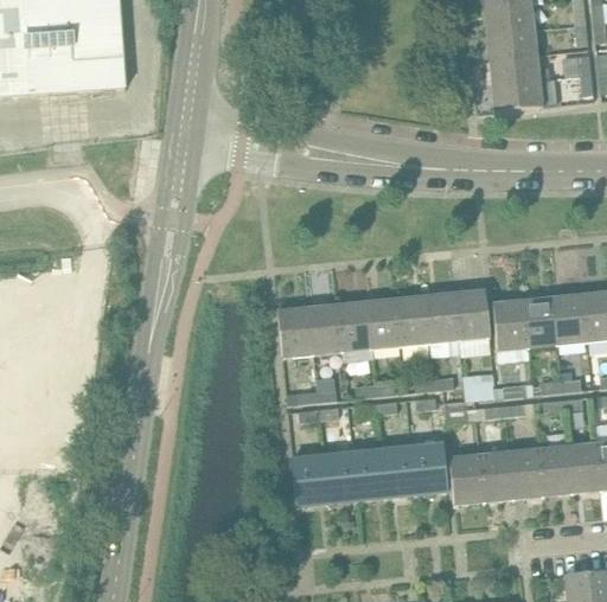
[(0,0),(0,95),(126,87),(117,0),(0,0)]
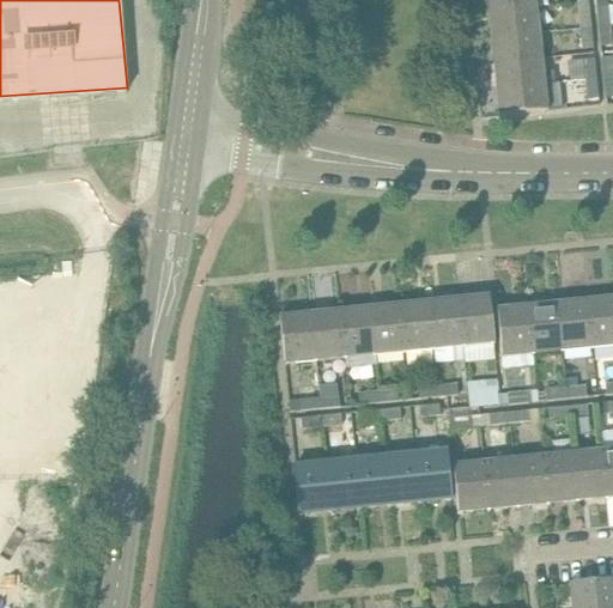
[(487,0),(489,11),(536,5),(535,0),(487,0)]
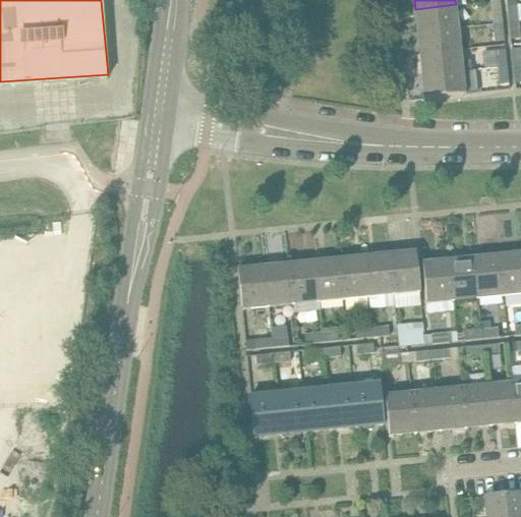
[(503,20),(500,0),(490,1),(493,21),(503,20)]
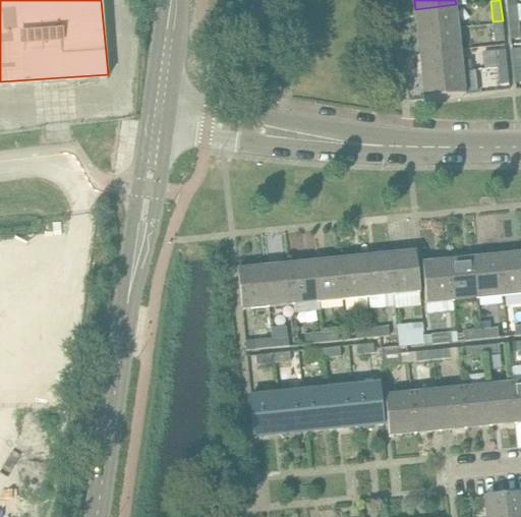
[(509,20),(519,19),(517,1),(507,2),(509,20)]
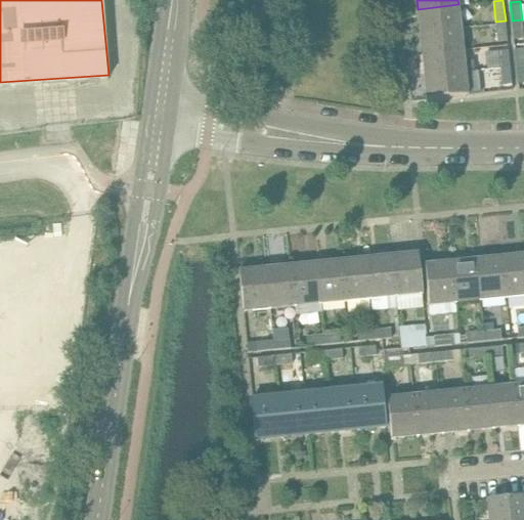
[(459,4),(418,9),(420,30),(461,25),(459,4)]
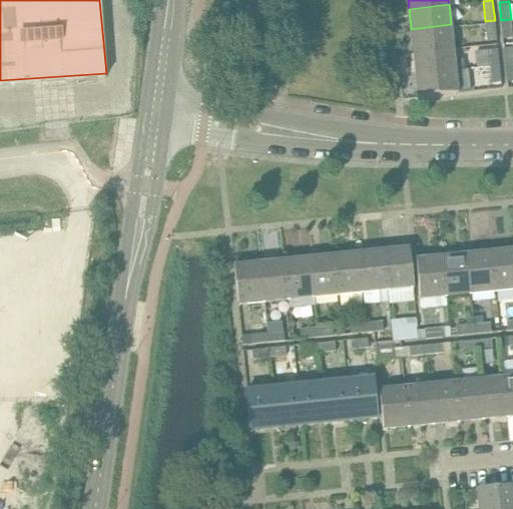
[(512,35),(511,19),(501,20),(502,36),(512,35)]
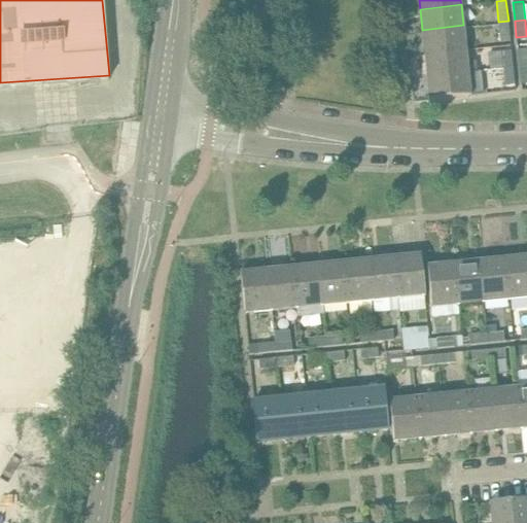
[(510,37),(508,21),(498,22),(500,38),(510,37)]
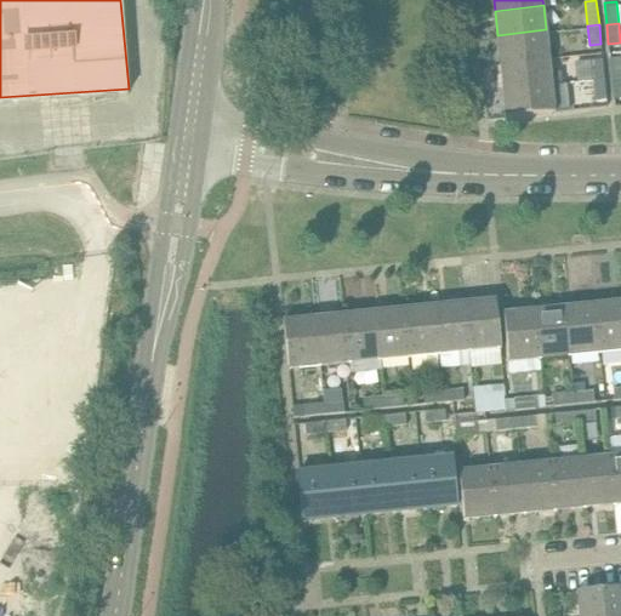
[(548,57),(546,29),(497,35),(501,62),(548,57)]
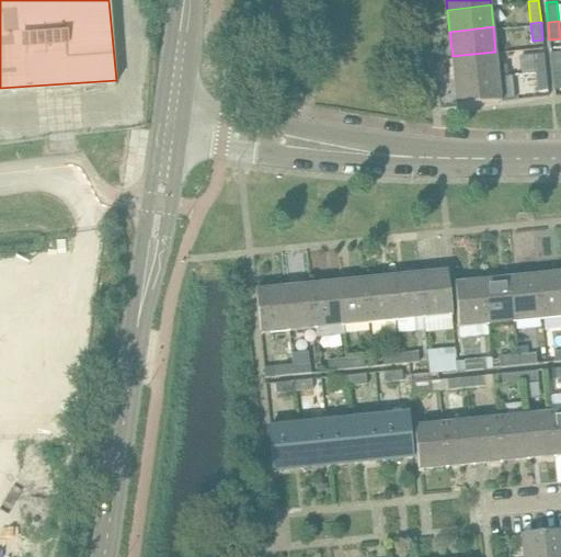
[(552,68),(560,67),(560,48),(550,49),(552,68)]
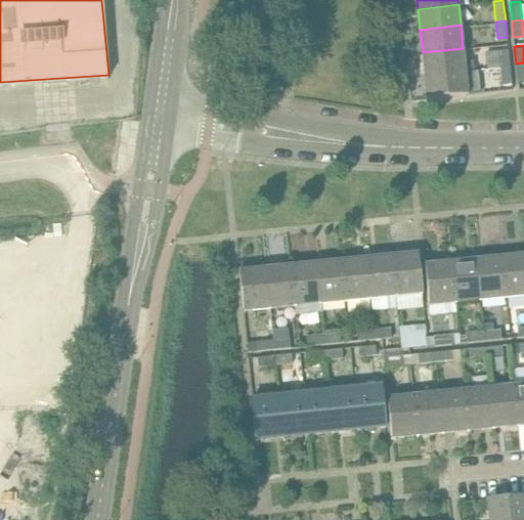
[(500,66),(511,65),(509,47),(498,48),(500,66)]
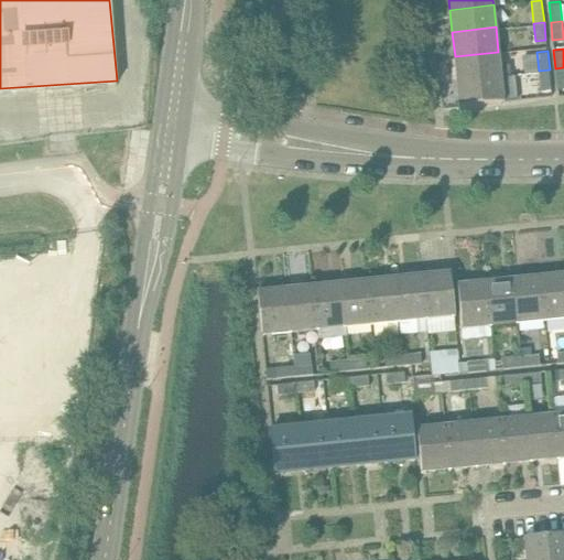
[(500,75),(498,52),(455,56),(457,81),(500,75)]
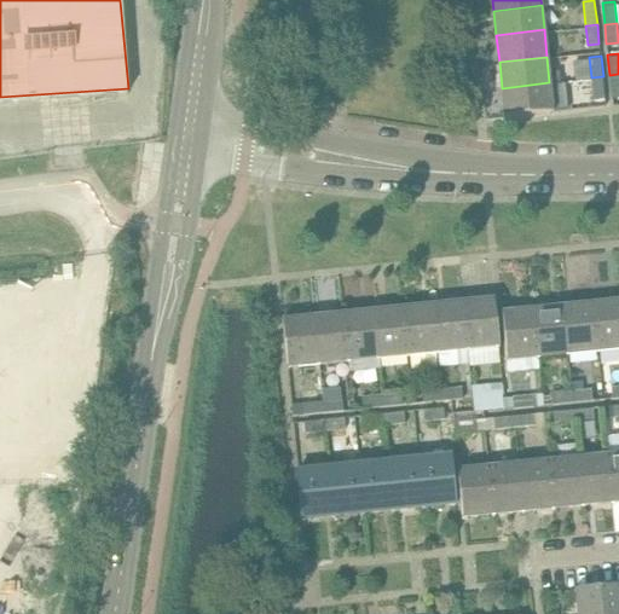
[(603,76),(591,77),(593,98),(605,97),(603,76)]
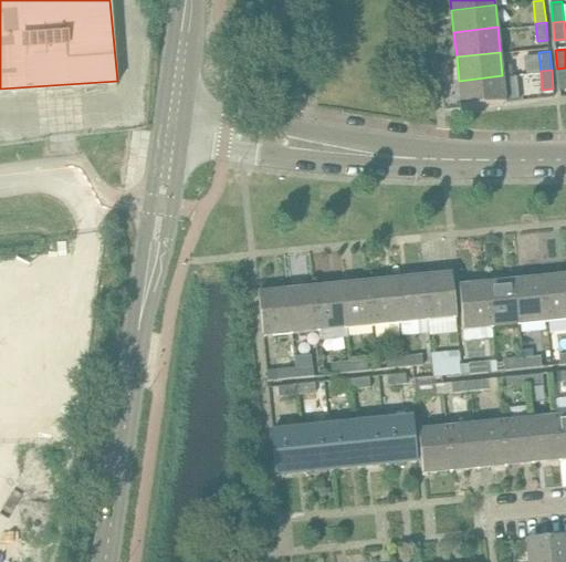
[(516,71),(502,73),(502,75),(504,96),(505,96),(505,97),(519,96),(516,71)]
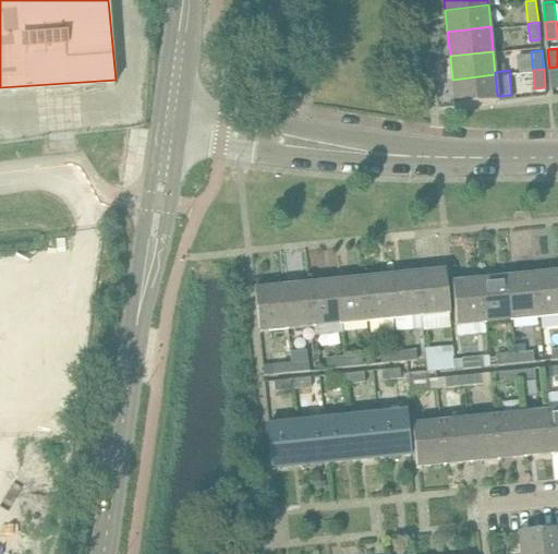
[(495,74),(452,80),(455,99),(453,99),(453,103),(498,98),(498,96),(498,95),(497,95),(495,74)]
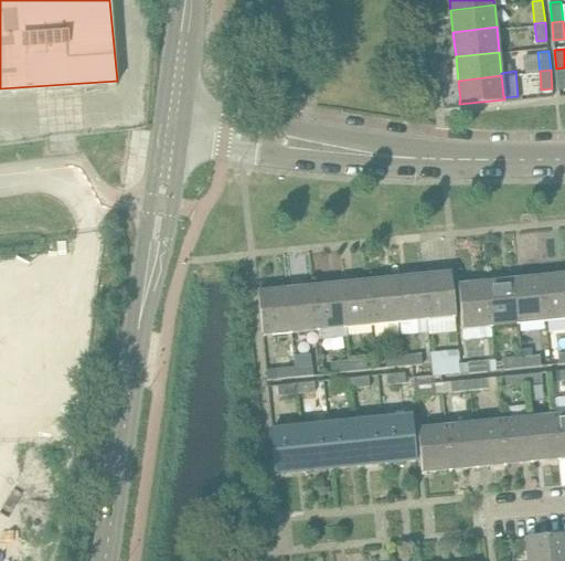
[(448,270),(422,273),(426,317),(456,314),(451,268),(448,268),(448,270)]
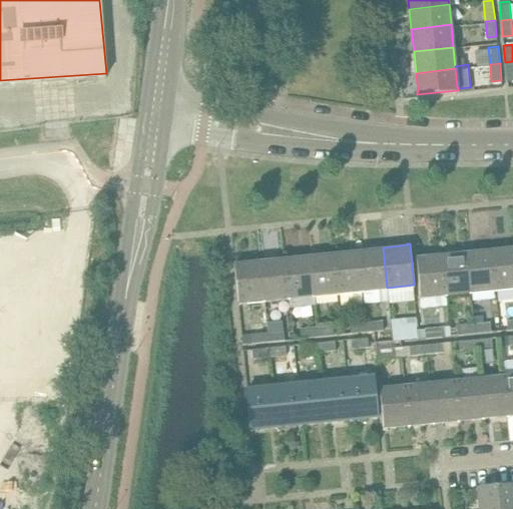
[(512,245),(490,248),(494,289),(512,286),(512,245)]
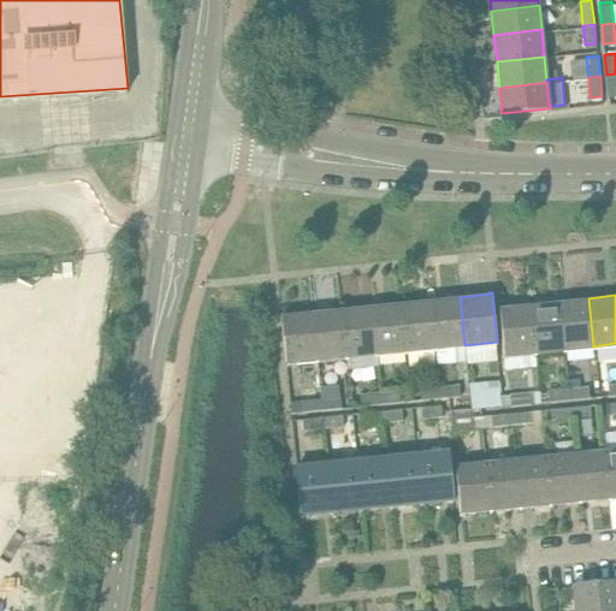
[(460,297),(430,300),(434,348),(465,345),(460,297)]
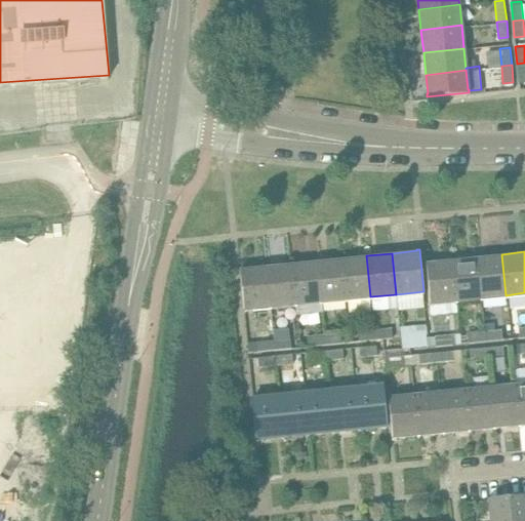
[(506,295),(501,254),(477,256),(480,297),(506,295)]
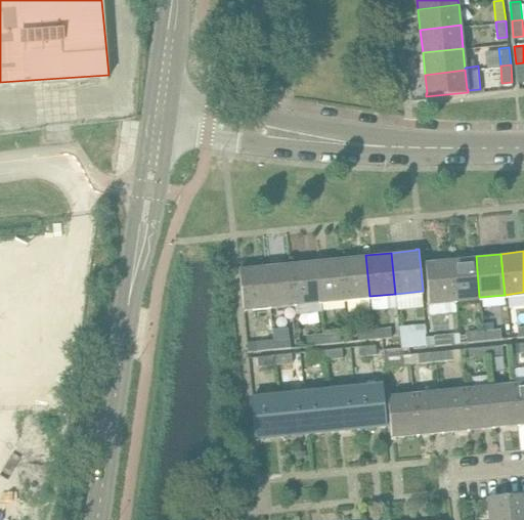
[(365,255),(340,258),(344,298),(369,296),(365,255)]
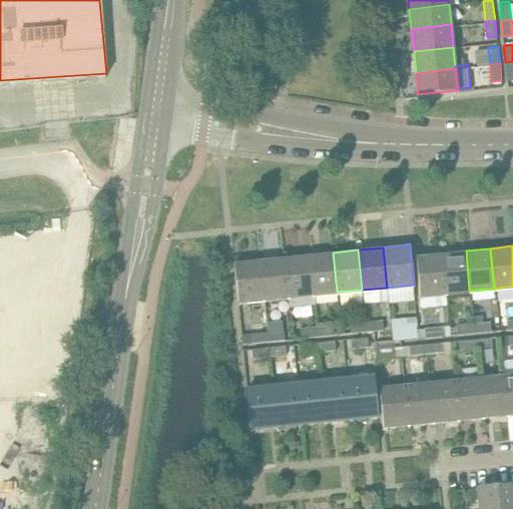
[(466,250),(441,253),(445,294),(469,291),(466,250)]
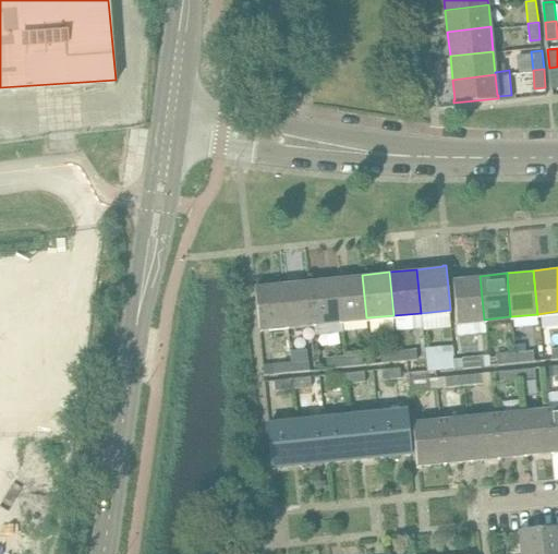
[(362,275),(336,277),(340,321),(366,317),(362,275)]
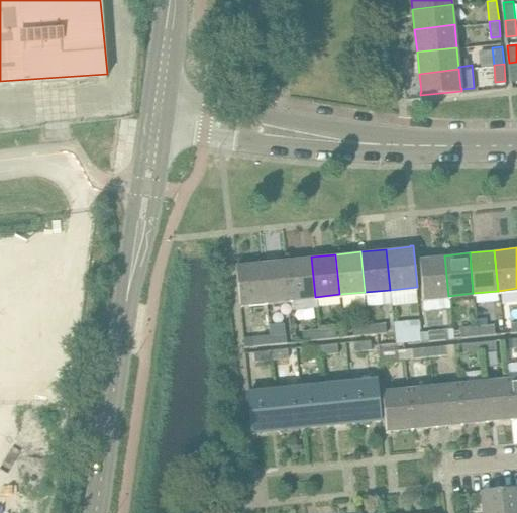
[(448,296),(444,255),(421,258),(421,257),(418,257),(422,298),(448,296)]
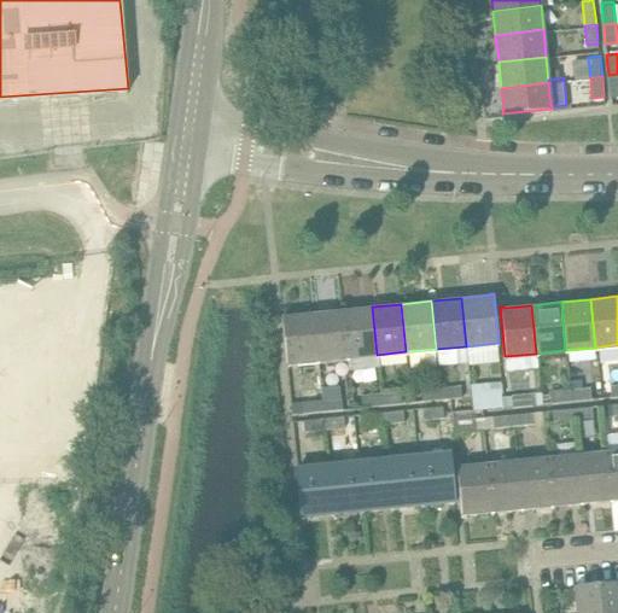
[(372,307),(343,309),(347,357),(348,368),(377,365),(377,355),(372,307)]
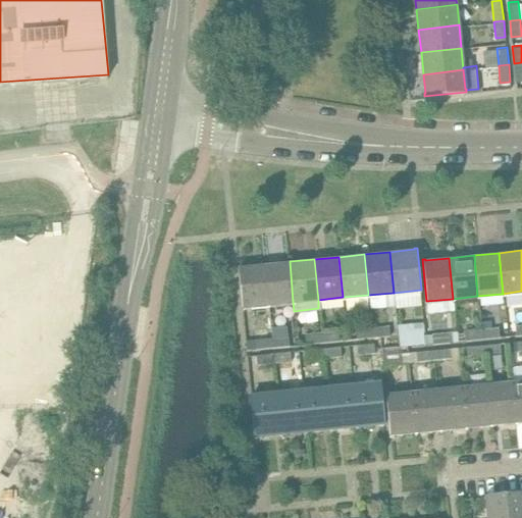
[(290,261),(263,264),(267,304),(293,302),(290,261)]
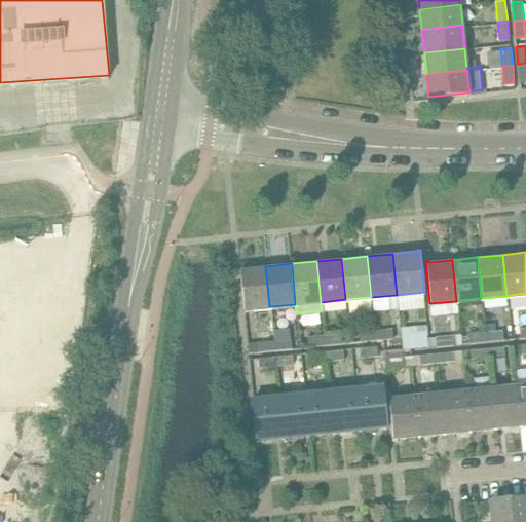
[(269,306),(265,266),(242,268),(241,267),(239,268),(243,310),(247,310),(246,309),(269,306)]
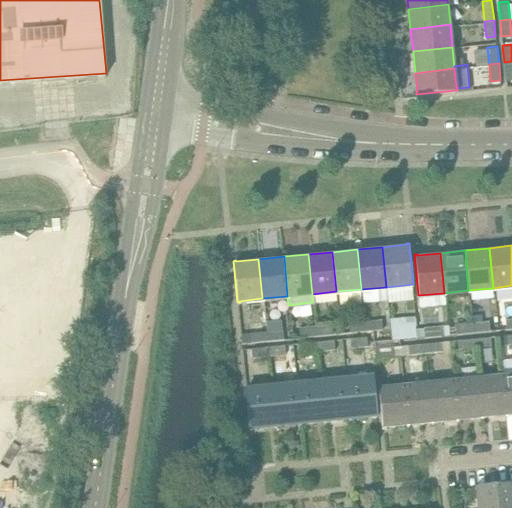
[(415,314),(398,315),(398,324),(416,322),(415,314)]
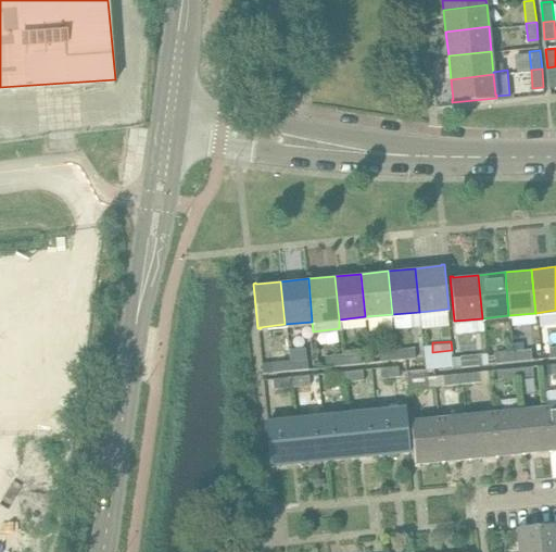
[(414,343),(395,346),(396,355),(415,353),(414,343)]
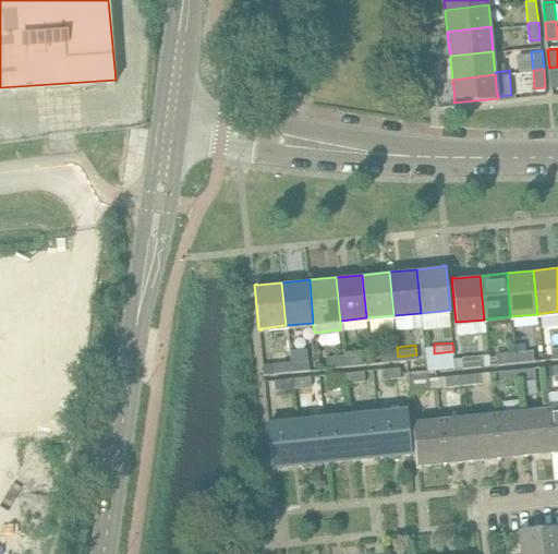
[(398,357),(397,347),(378,349),(379,358),(398,357)]
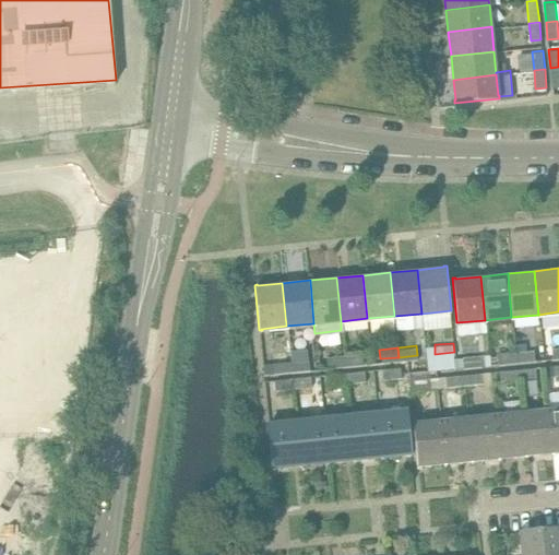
[(535,347),(515,350),(515,359),(535,357),(535,347)]
